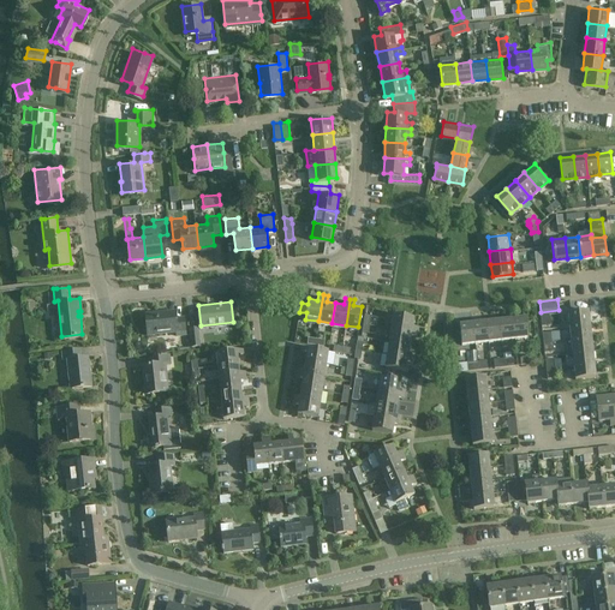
[(177,329),(177,333),(186,332),(184,315),(175,315),(175,308),(165,309),(165,310),(157,311),(157,310),(145,311),(148,332),(177,329)]
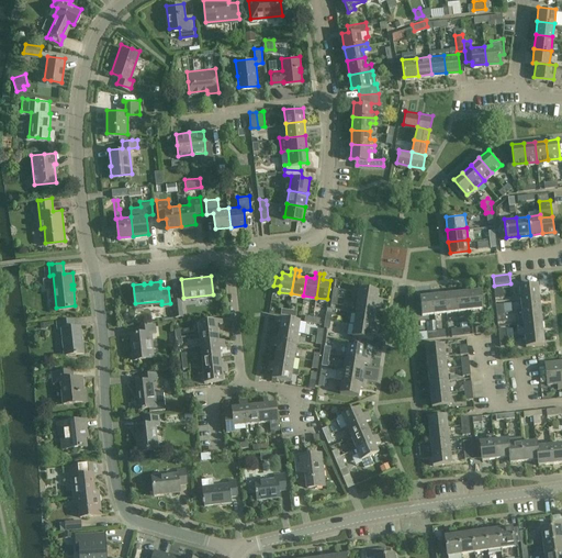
[(519,283),(520,296),(539,293),(538,281),(519,283)]
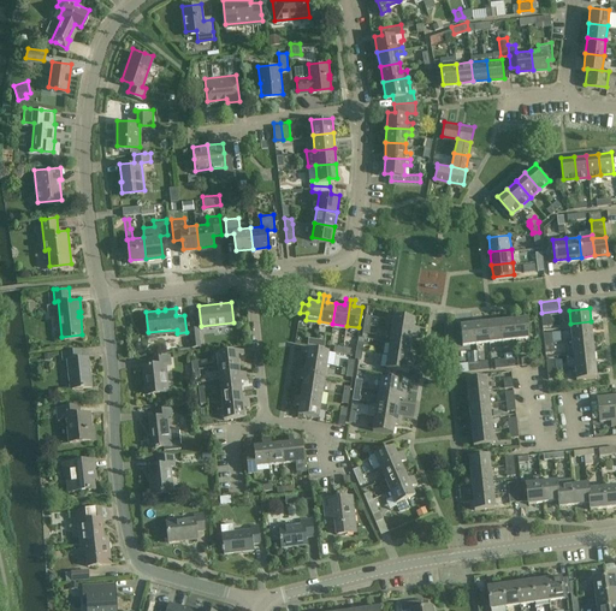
[(394,312),(392,326),(419,330),(419,325),(413,324),(415,315),(394,312)]
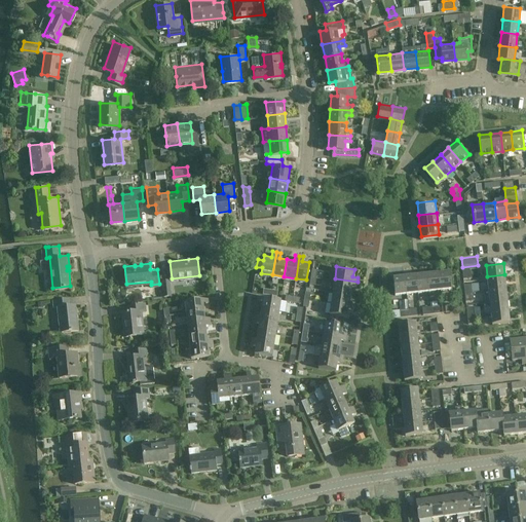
[(470,267),(462,268),(463,276),(471,276),(470,267)]
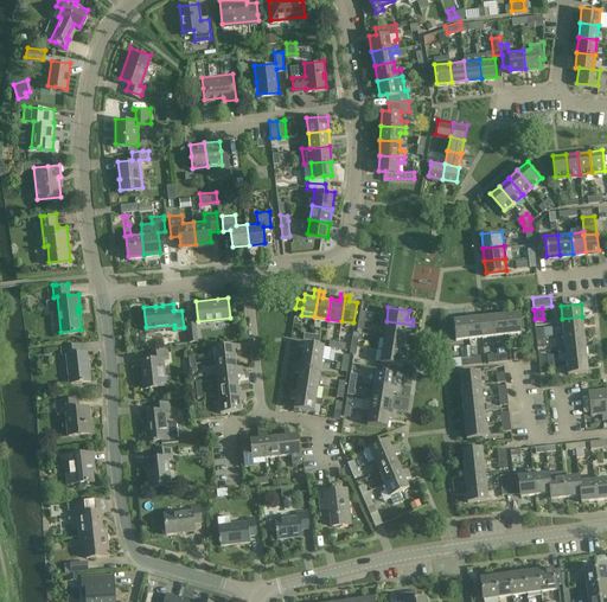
[(506,312),(508,331),(521,330),(519,311),(506,312)]
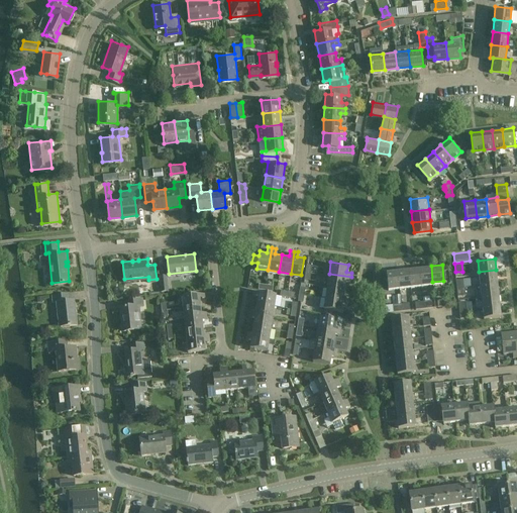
[(431,266),(420,267),(421,283),(432,282),(431,266)]
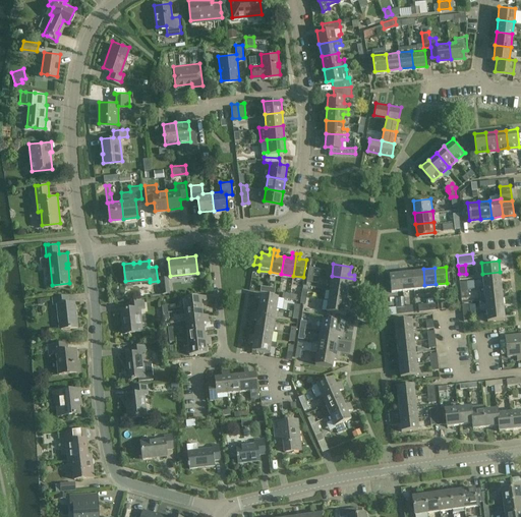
[(424,285),(423,269),(411,270),(413,286),(424,285)]
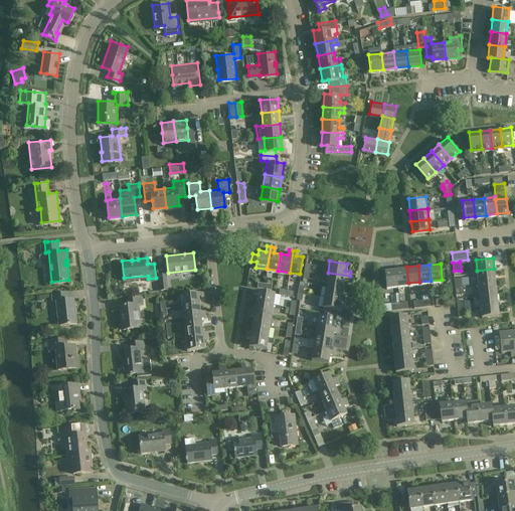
[(406,267),(395,268),(397,284),(408,283),(406,267)]
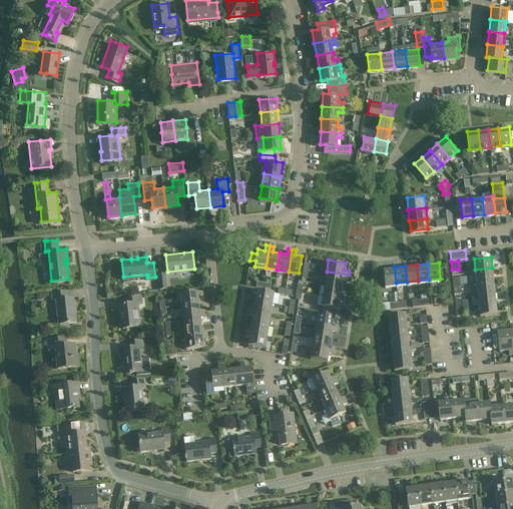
[(396,283),(394,267),(383,269),(385,284),(396,283)]
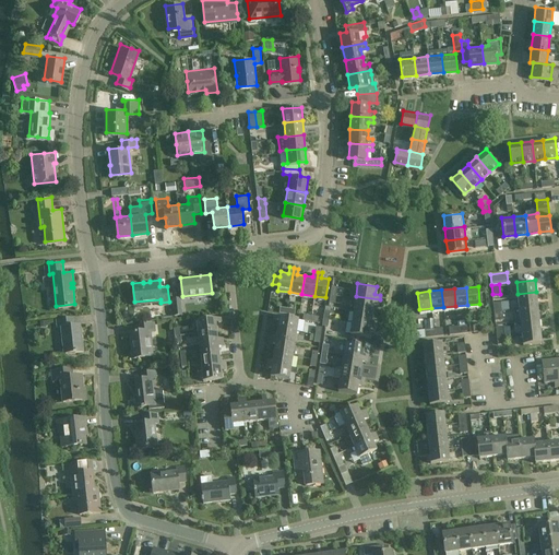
[(537,305),(536,292),(518,294),(519,306),(537,305)]
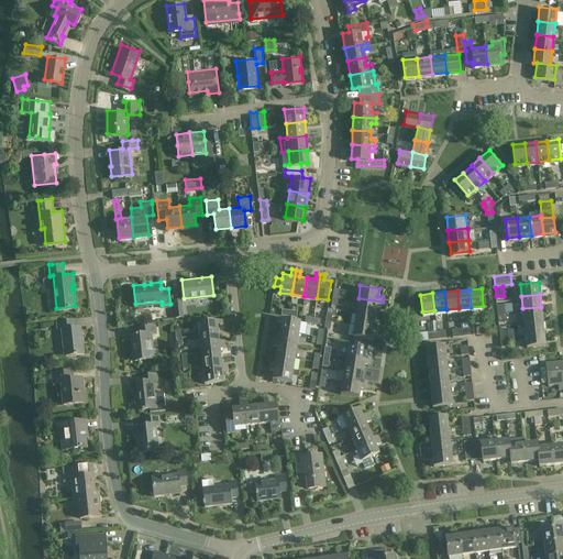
[(382,306),(383,302),(359,298),(356,310),(375,313),(376,305),(382,306)]
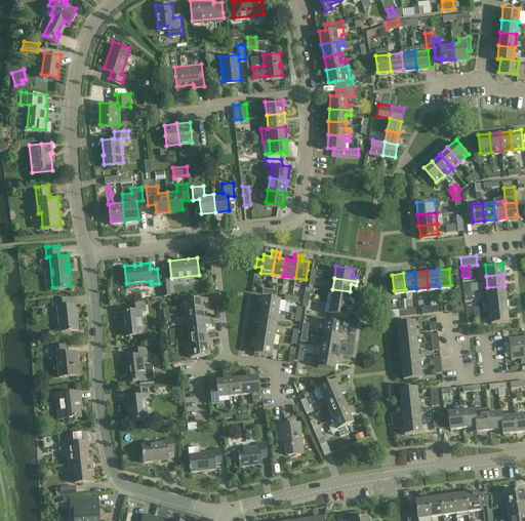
[(463,290),(471,289),(471,281),(462,282),(463,290)]
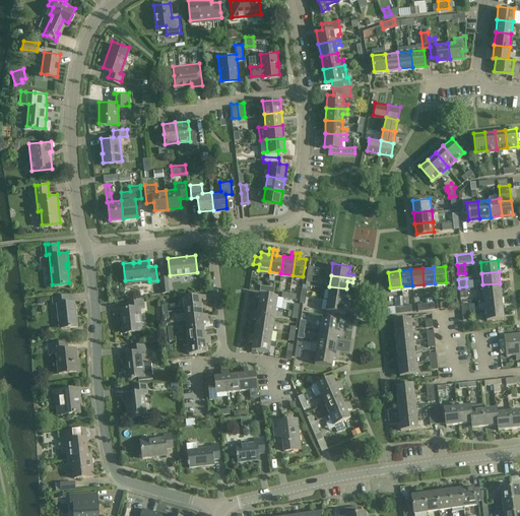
[(501,294),(500,283),(482,284),(483,296),(501,294)]
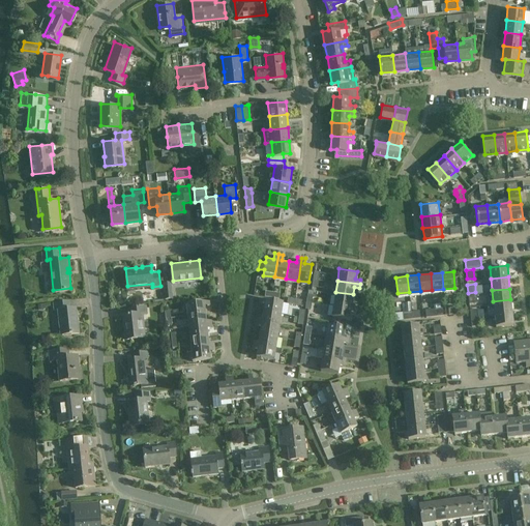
[(475,292),(468,293),(469,301),(476,300),(476,297),(478,297),(481,296),(480,291),(475,292)]
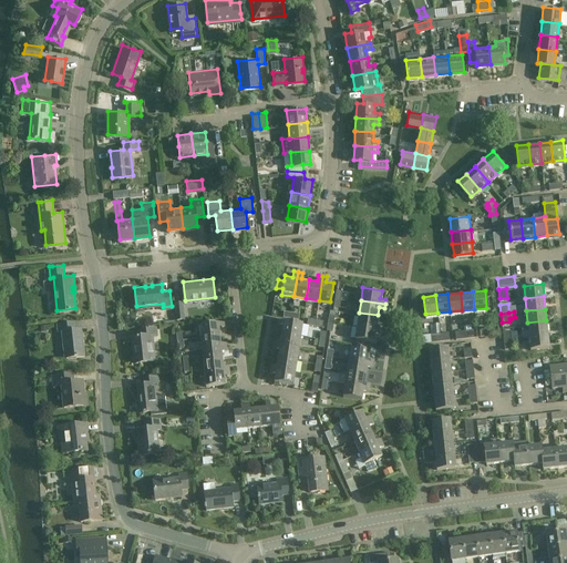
[(357,325),(381,328),(382,324),(377,323),(378,315),(359,313),(357,325)]
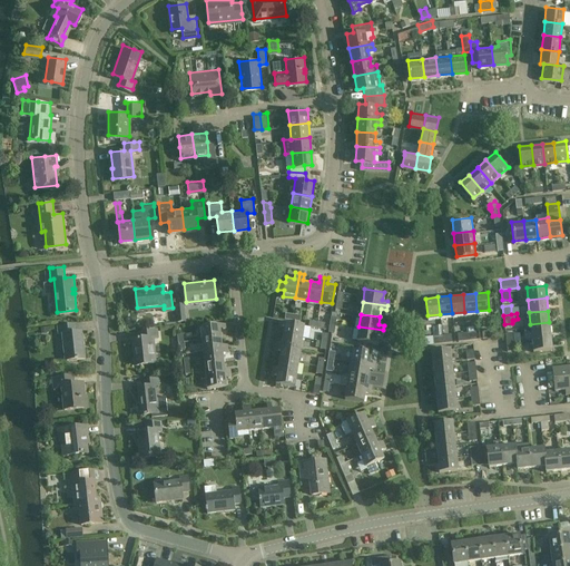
[(291,320),(279,319),(278,323),(284,324),(283,332),(302,335),(304,322),(291,320)]
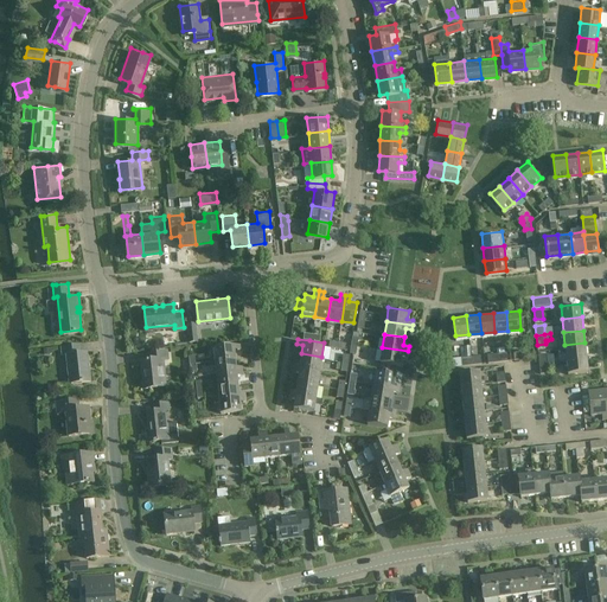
[(78,341),(68,343),(62,344),(62,352),(66,351),(69,380),(90,378),(87,348),(80,350),(78,341)]
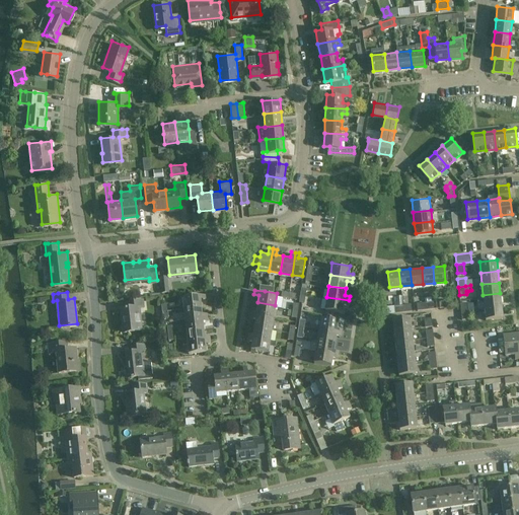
[(182,295),(183,307),(201,305),(201,297),(206,296),(205,292),(182,295)]
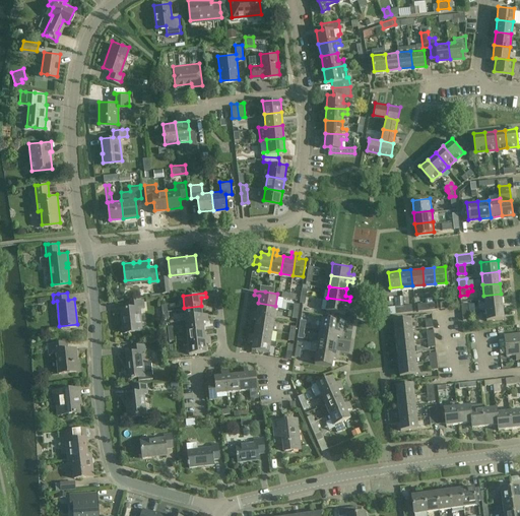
[(503,306),(501,294),(483,296),(485,308),(503,306)]
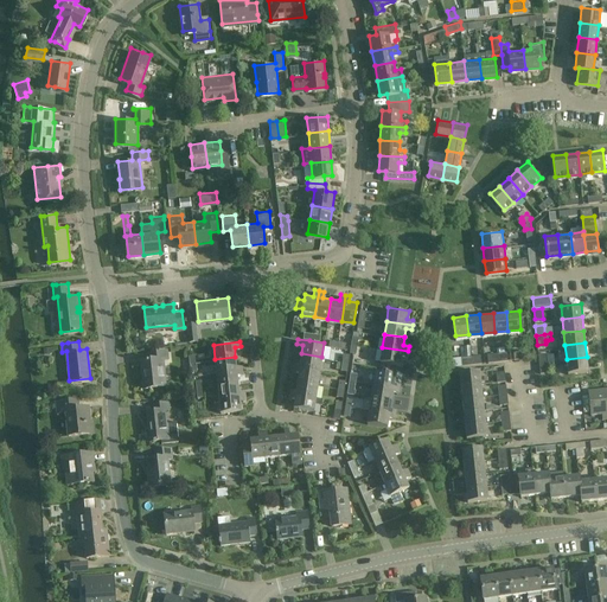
[(167,347),(161,347),(149,348),(151,357),(141,358),(145,385),(166,383),(163,357),(168,357),(167,347)]
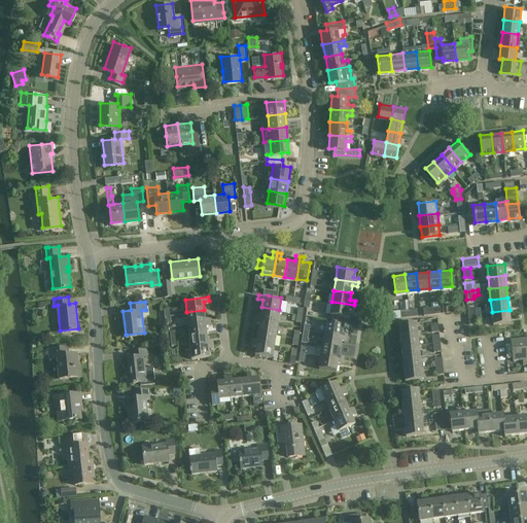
[(354,309),(354,305),(331,302),(329,313),(348,315),(349,308),(354,309)]
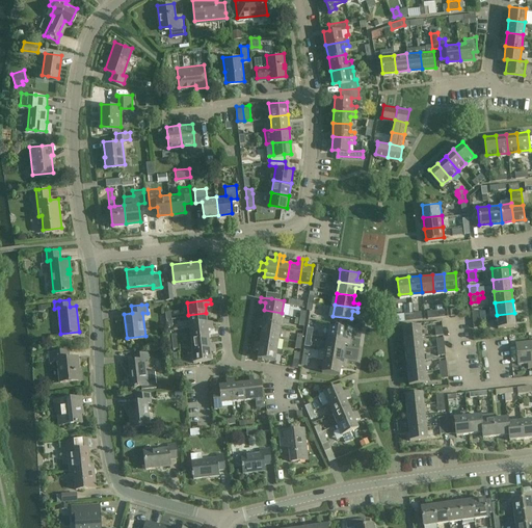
[(472,317),(480,316),(479,309),(472,309),(472,317)]
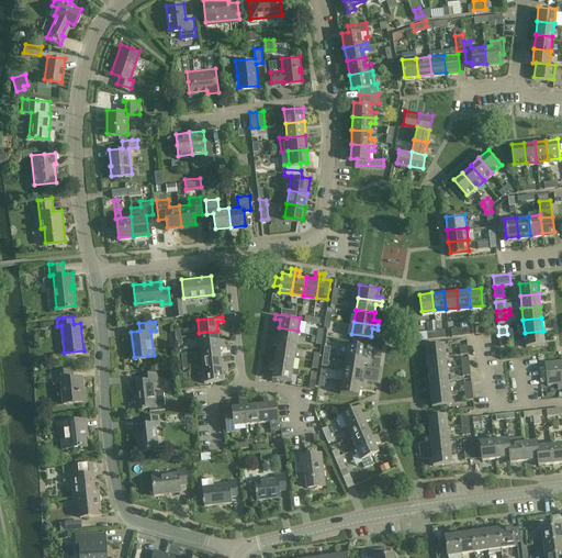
[(272,334),(272,338),(296,343),(298,331),(279,327),(278,335),(272,334)]
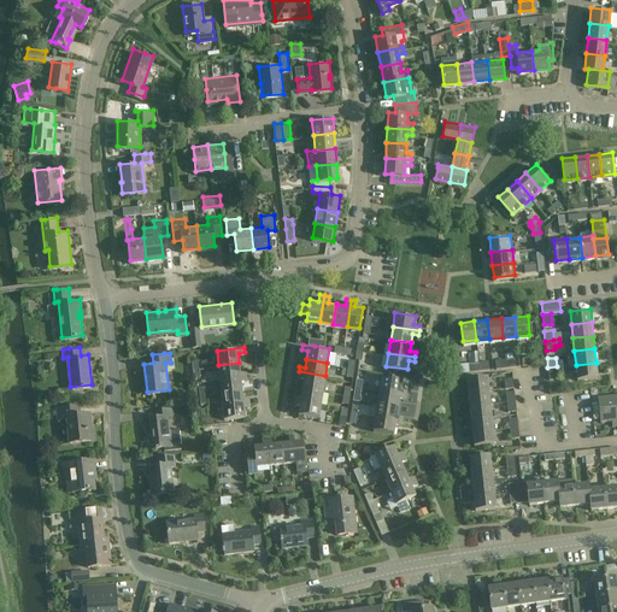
[(240,370),(239,363),(218,365),(219,377),(247,375),(246,370),(240,370)]
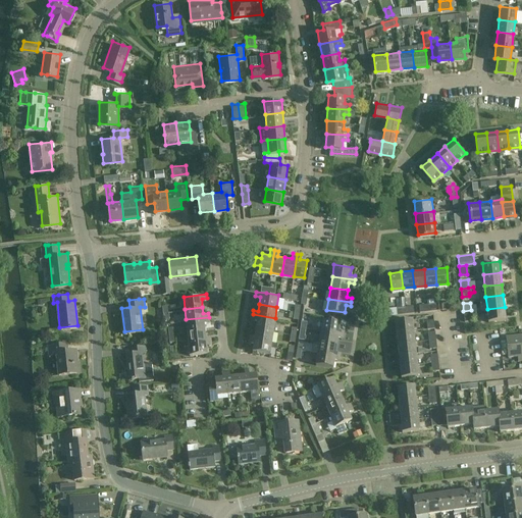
[(506,317),(505,307),(487,309),(488,319),(506,317)]
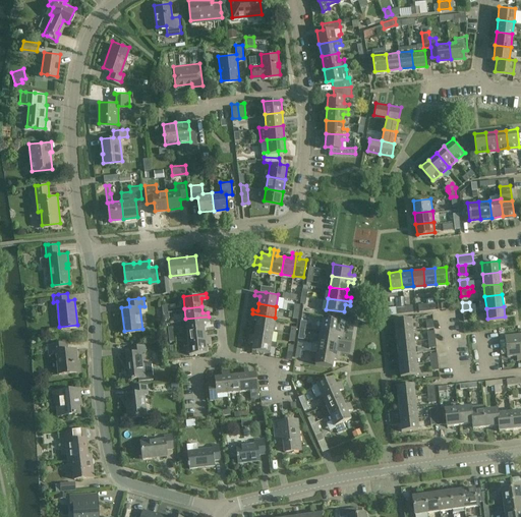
[(470,309),(462,310),(463,319),(471,318),(470,309)]
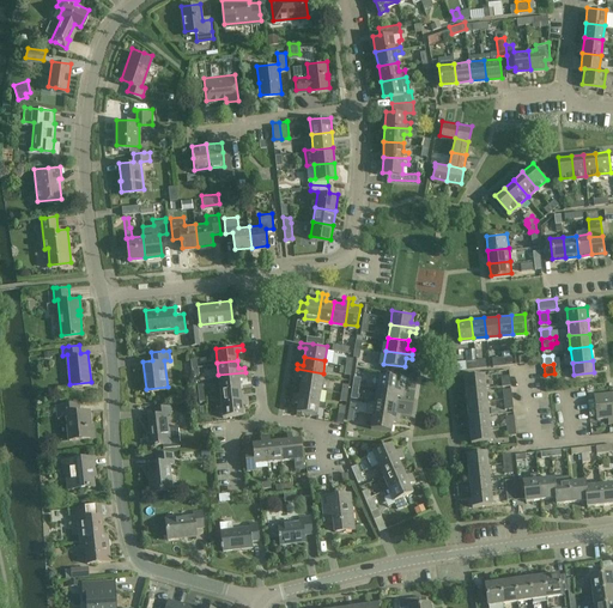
[(302,375),(301,383),(321,387),(323,374),(297,369),(296,374),(302,375)]
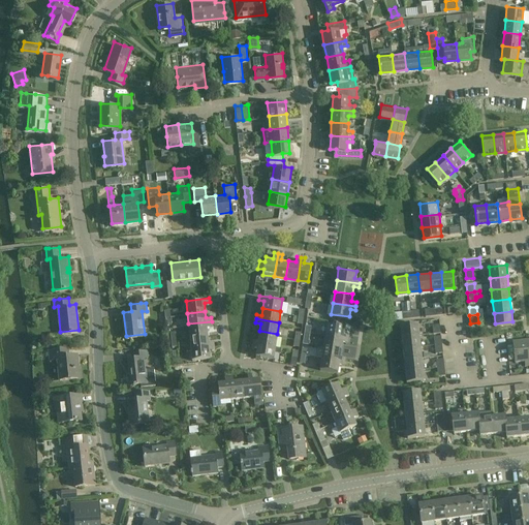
[(212,325),(212,321),(188,323),(190,336),(208,334),(207,326),(212,325)]
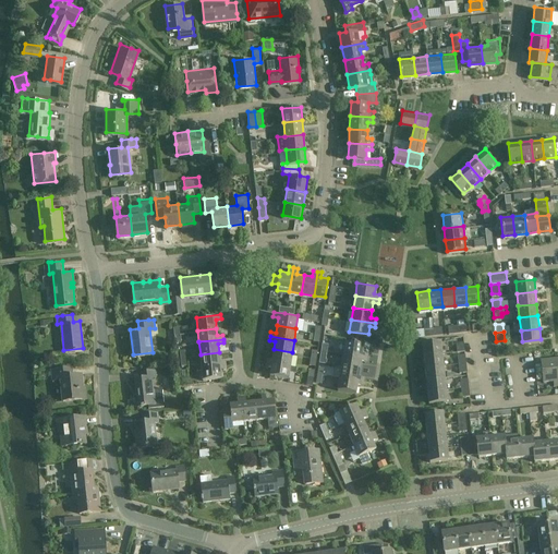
[(343,352),(367,356),(368,351),(362,350),(364,342),(346,339),(343,352)]
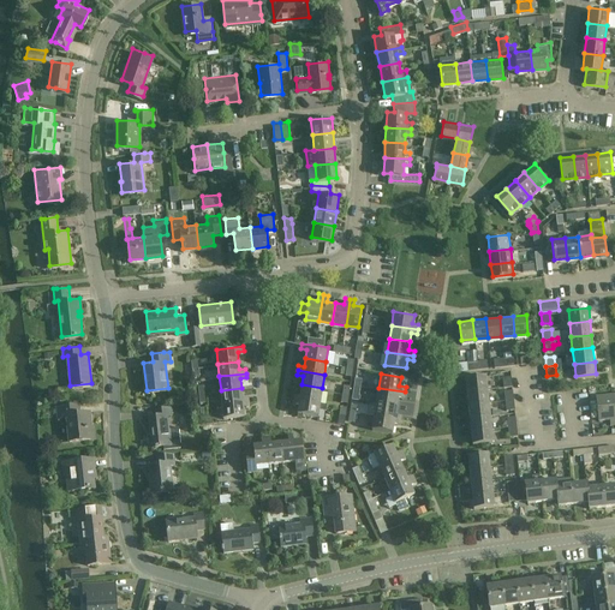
[(465,375),(467,389),(487,387),(485,374),(465,375)]
